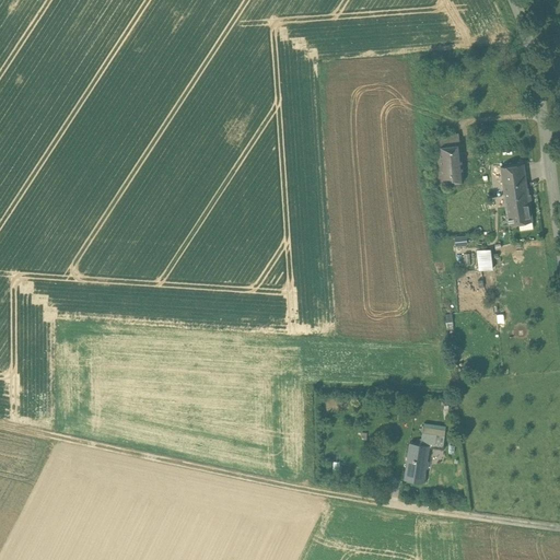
[(458,133),(443,135),(443,136),(444,146),(459,143),(458,133)]
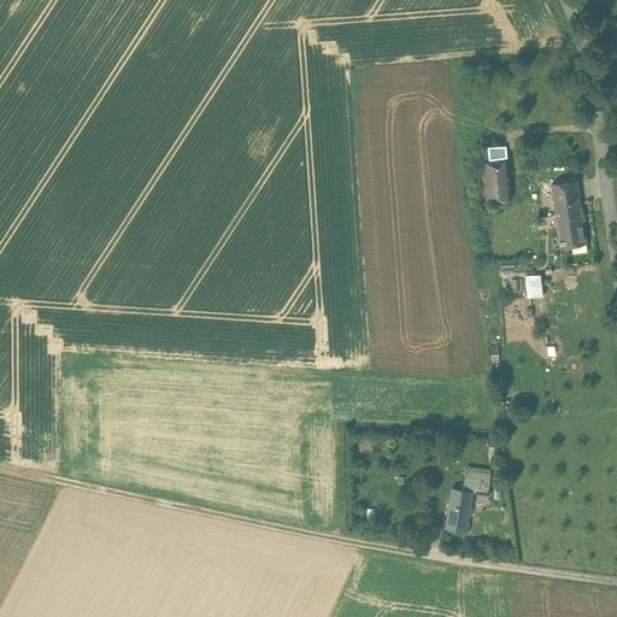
[(479,154),(474,156),(477,187),(487,186),(485,160),(489,160),(488,150),(479,151),(479,154)]
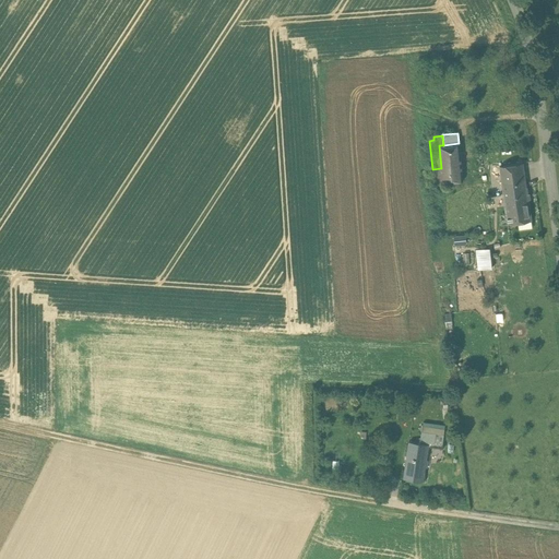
[(443,145),(439,145),(441,168),(442,182),(451,181),(452,185),(455,183),(455,181),(463,180),(460,143),(459,143),(443,145)]
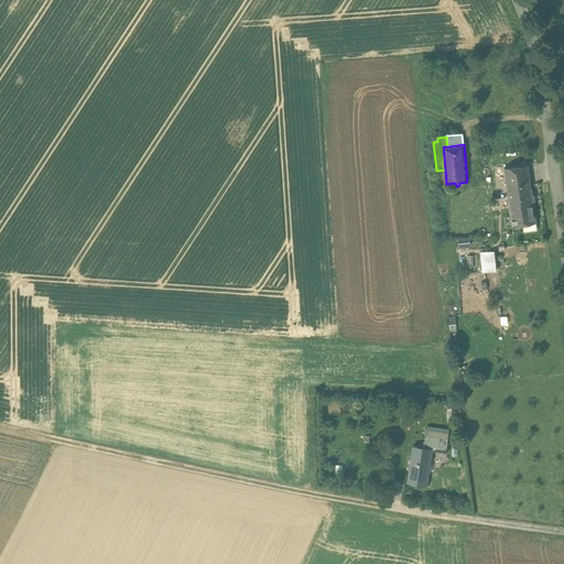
[(528,164),(505,167),(508,193),(531,190),(528,164)]
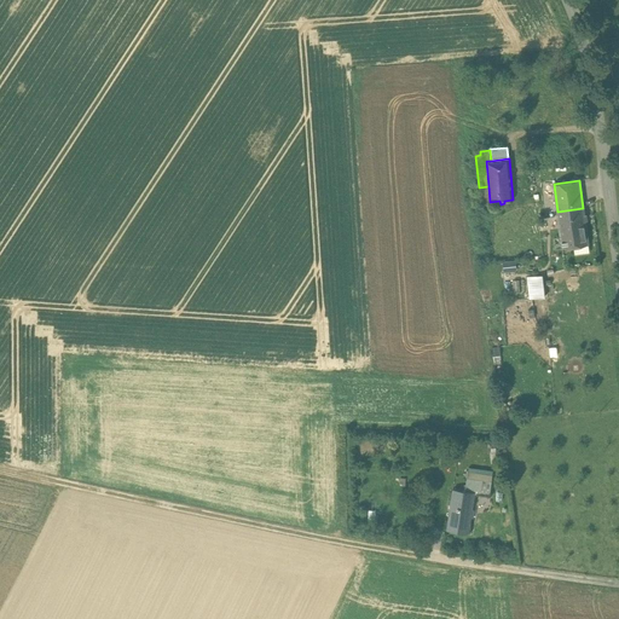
[(480,203),(490,202),(489,186),(479,187),(480,203)]
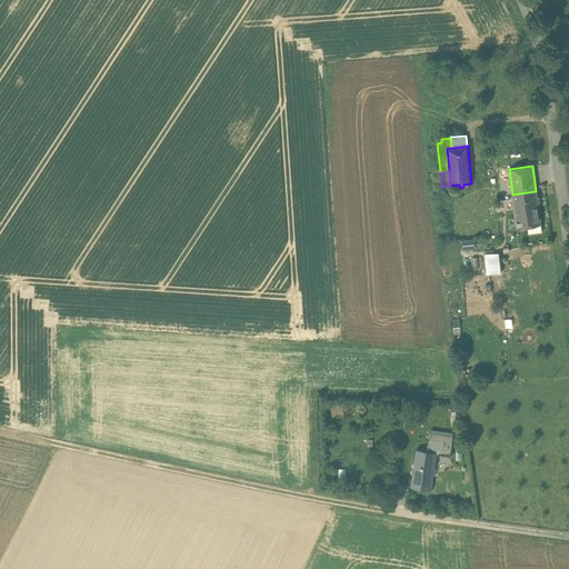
[(536,191),(512,195),(517,227),(540,223),(536,191)]
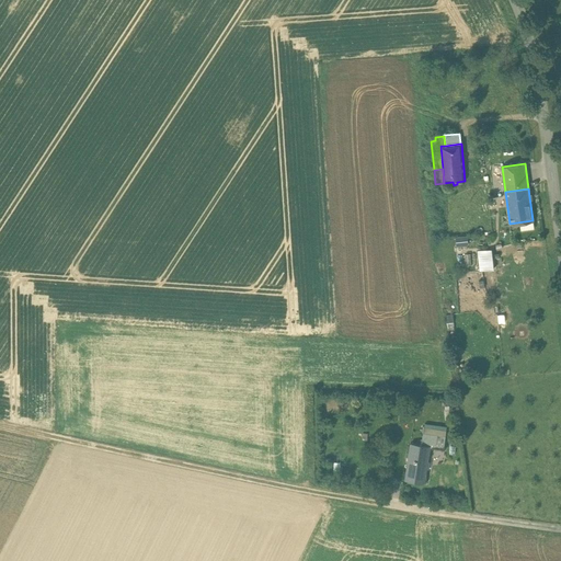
[(454,236),(455,245),(468,244),(467,235),(454,236)]
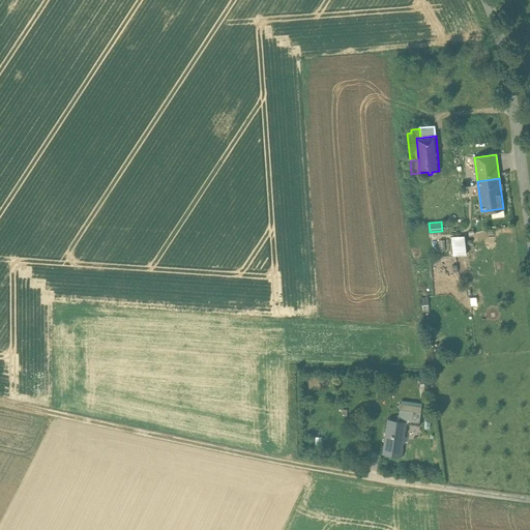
[(452,237),(454,256),(467,254),(465,235),(452,237)]
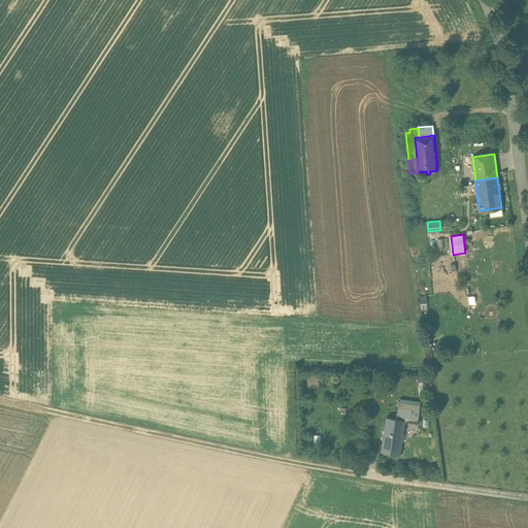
[(466,263),(465,253),(453,255),(448,255),(450,265),(466,263)]
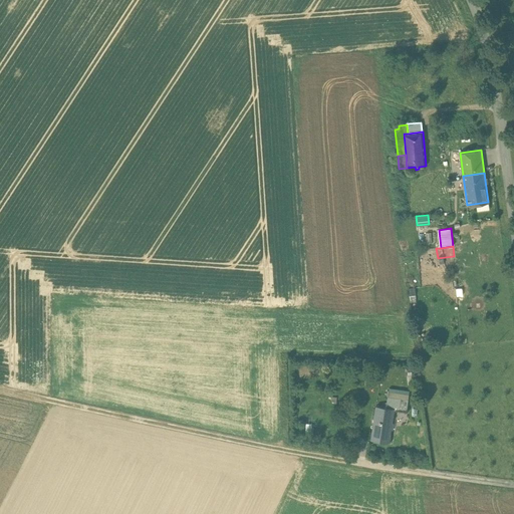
[(401,398),(409,399),(410,391),(391,388),(390,397),(401,398)]
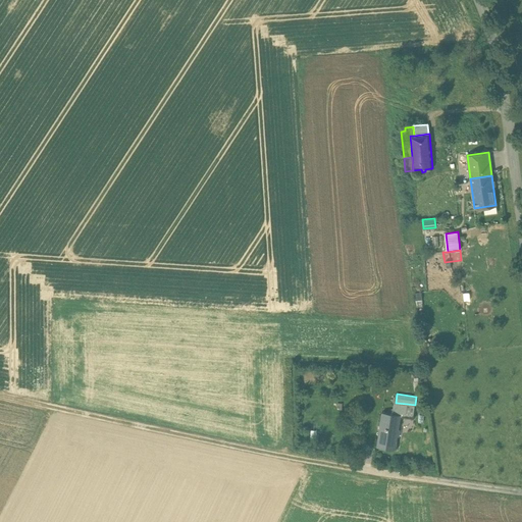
[(396,403),(394,402),(393,414),(400,415),(401,415),(401,416),(405,416),(407,404),(396,403)]
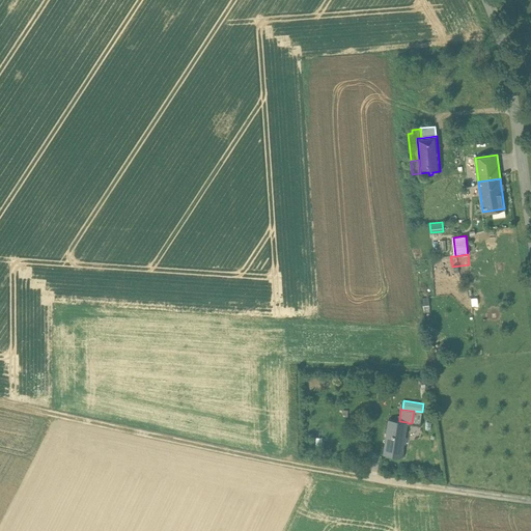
[(422,412),(414,411),(412,423),(420,424),(422,412)]
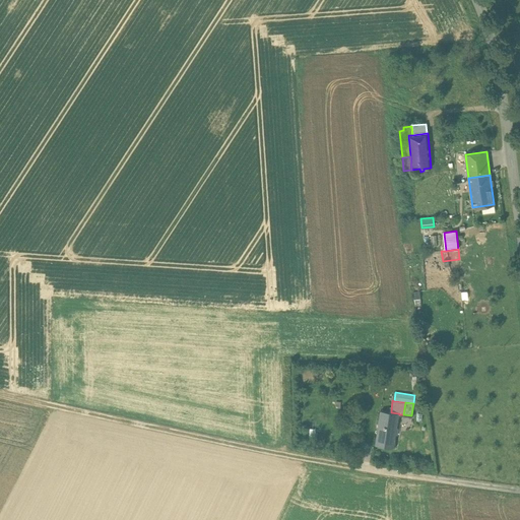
[(391,412),(381,410),(376,445),(393,448),(398,413),(391,412)]
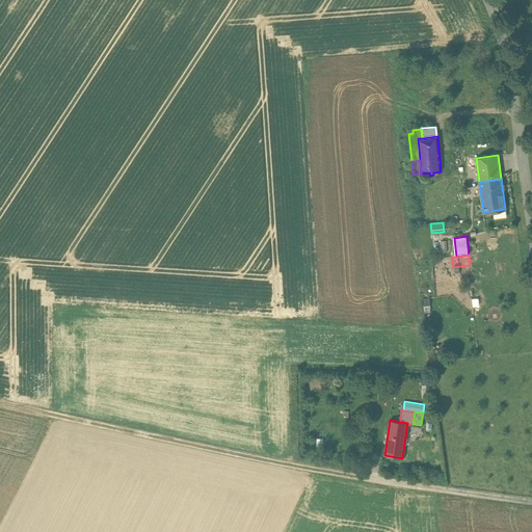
All buildings are outlined.
